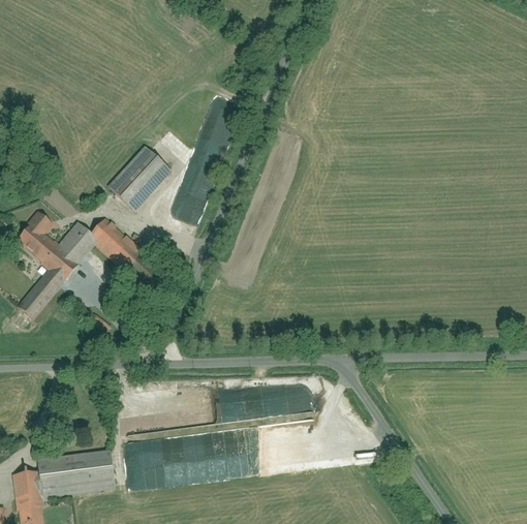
[(144,145),(110,184),(137,209),(173,170),(144,145)]
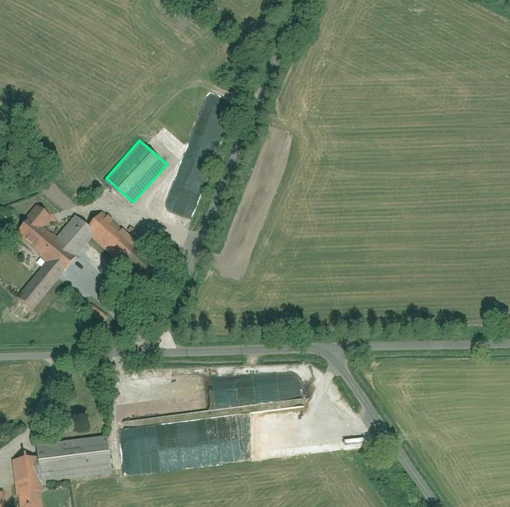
[(33,306),(61,271),(63,273),(79,253),(76,251),(94,229),(75,214),(57,235),(48,228),(55,218),(38,205),(28,217),(15,233),(47,259),(18,294),(33,306)]
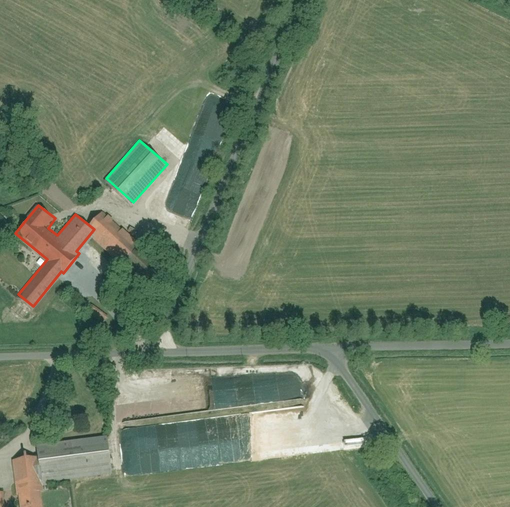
[(148,239),(109,206),(92,227),(130,260),(148,239)]
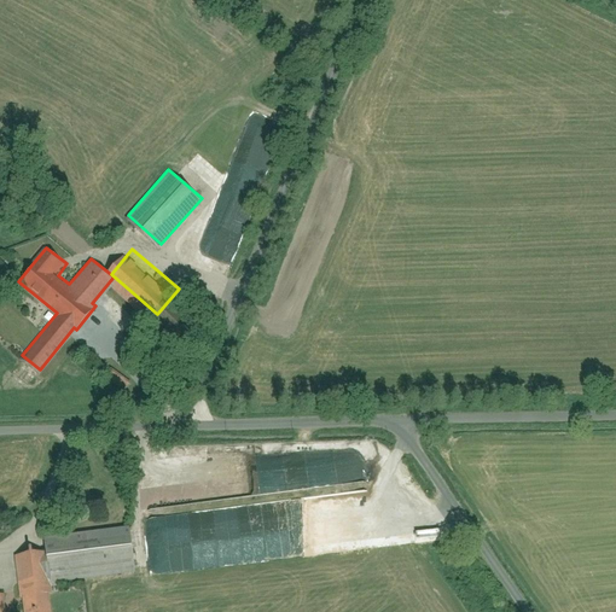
[(172,302),(156,318),(181,344),(198,327),(172,302)]
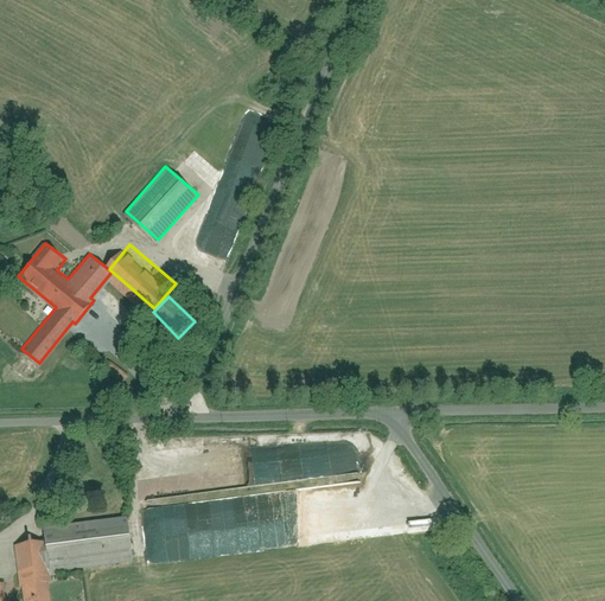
[(49,600),(45,569),(49,569),(50,571),(135,561),(131,516),(44,526),(45,539),(36,541),(36,542),(14,544),(20,600),(49,600)]
